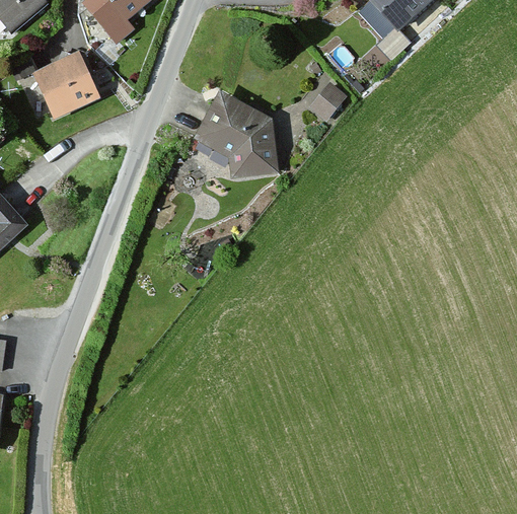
[(0,19),(9,30),(45,0),(0,0),(0,19)]
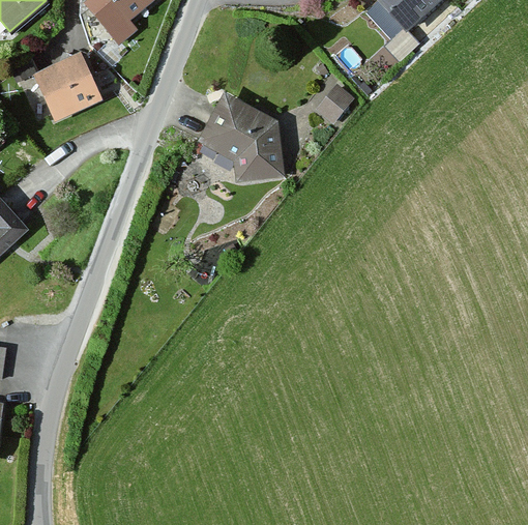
[(88,0),(84,4),(117,44),(137,27),(130,20),(154,0),(88,0)]
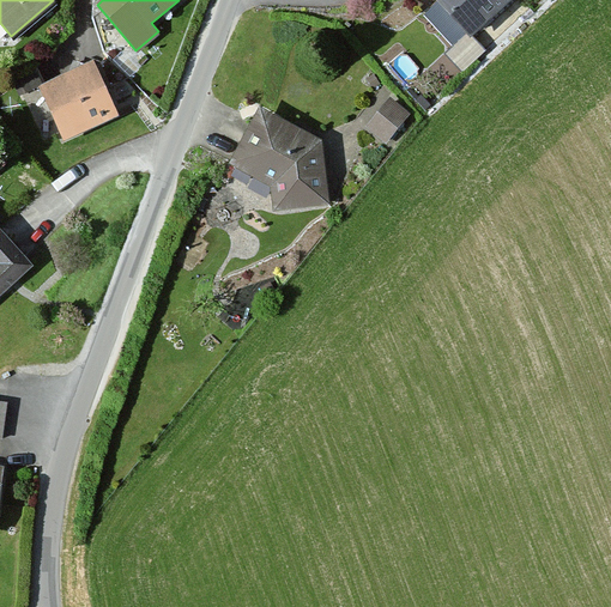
[(445,0),(467,25),(495,0),(445,0)]
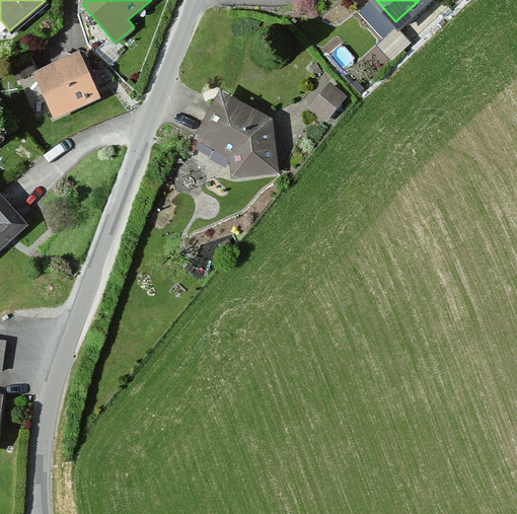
[(79,51),(31,71),(53,120),(100,99),(79,51)]
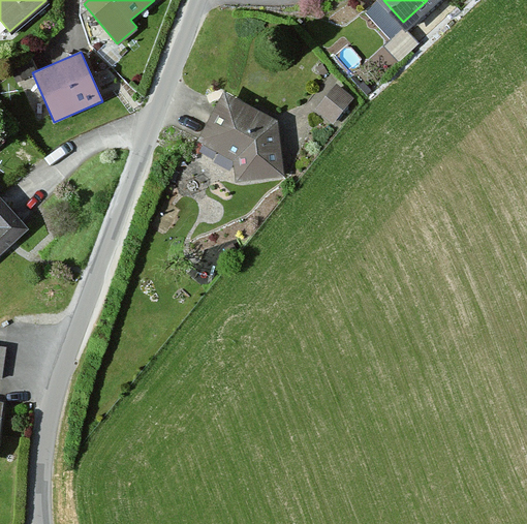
[(333,78),(312,103),(331,118),(351,92),(333,78)]
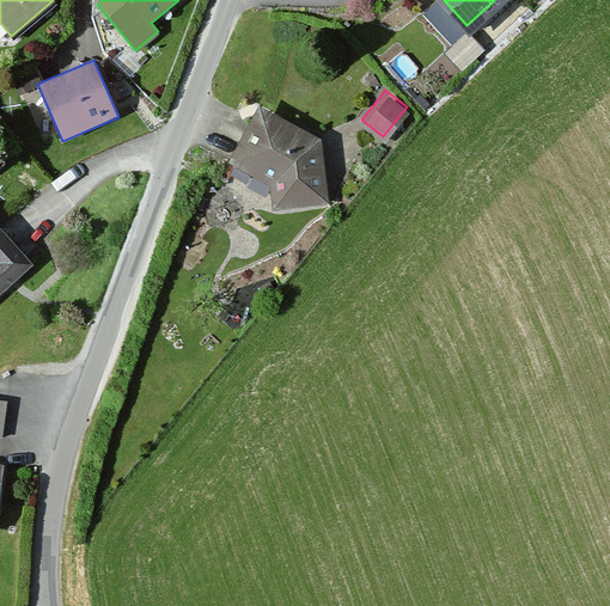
[(321,139),(258,105),(226,163),(268,185),(272,213),(328,207),(321,139)]
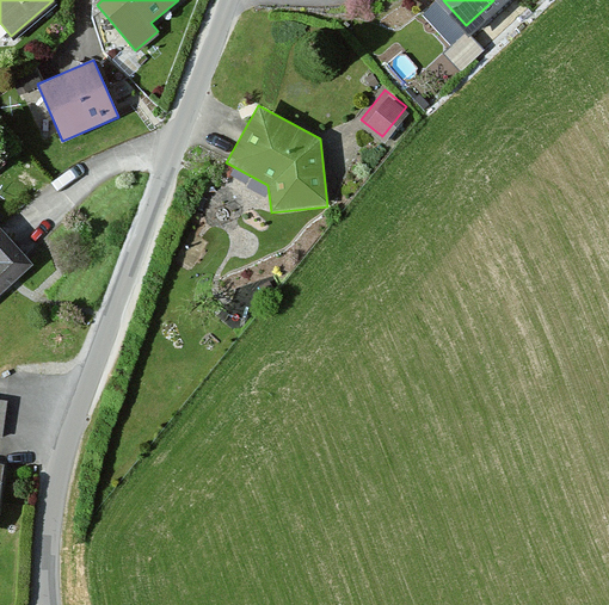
[(0,286),(28,263),(0,230),(0,286)]
